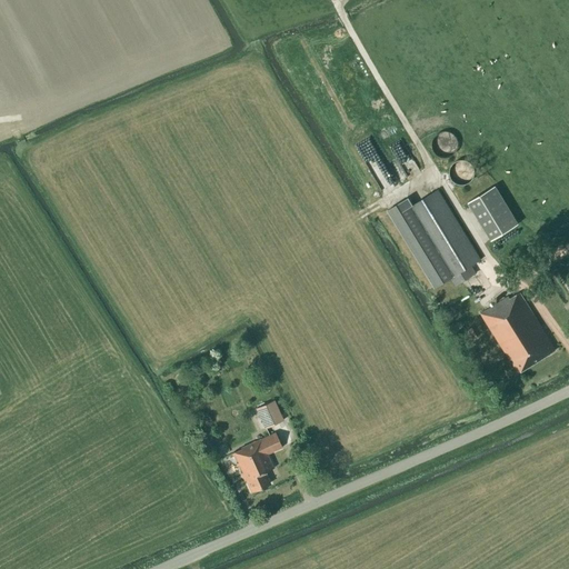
[(445,152),(459,146),(451,129),(437,135),(445,152)]
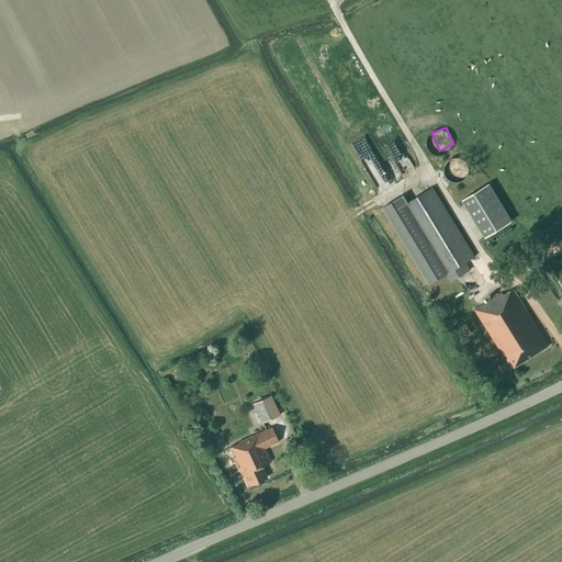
[(467,176),(468,172),(468,170),(468,167),(467,165),(464,163),(463,160),(460,159),(457,158),(454,158),(451,159),(449,161),(447,164),(445,166),(444,170),(444,173),(445,177),(447,179),(449,181),(451,182),(453,182),(456,183),(458,182),(460,182),(462,181),(464,179),(465,178),(467,176)]
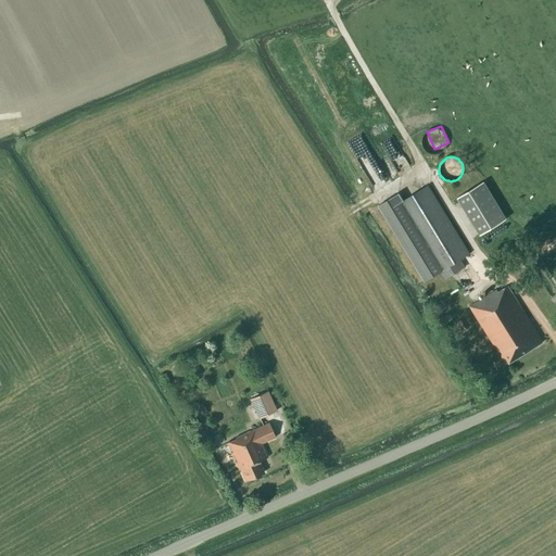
[(483,181),(457,198),(480,235),(506,219),(483,181)]
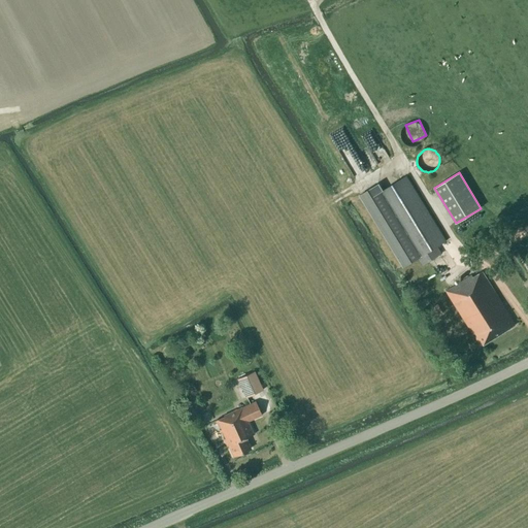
[(359,195),(402,267),(418,258),(422,266),(441,254),(436,246),(446,241),(406,176),(383,191),(377,184),(359,195)]
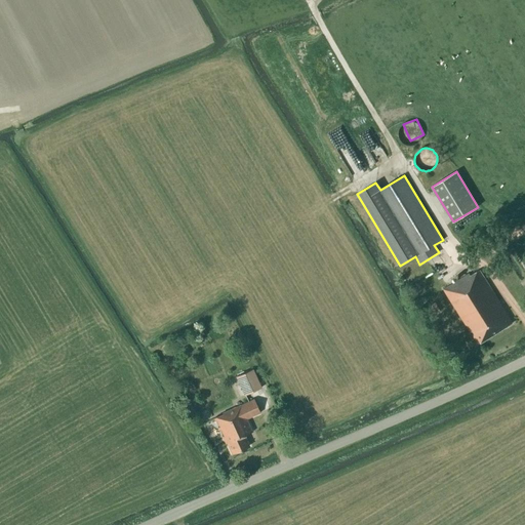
[(469,274),(443,290),(470,332),(472,331),(474,334),(472,335),(478,345),(512,324),(479,271),(470,277),(469,274)]
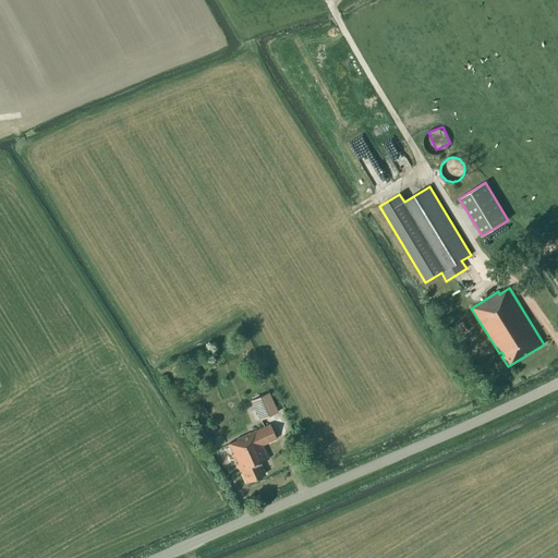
[(268,395),(250,402),(258,422),(277,414),(268,395)]
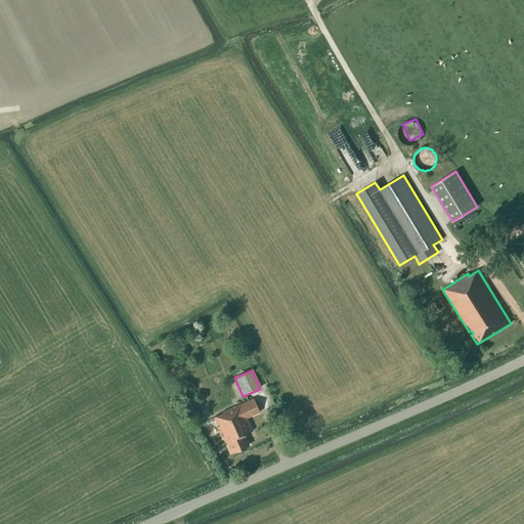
[(209,421),(212,426),(216,424),(225,443),(226,443),(231,453),(249,445),(244,435),(252,431),(247,419),(259,412),(253,398),(221,413),(221,415),(213,418),(214,419),(209,421)]
